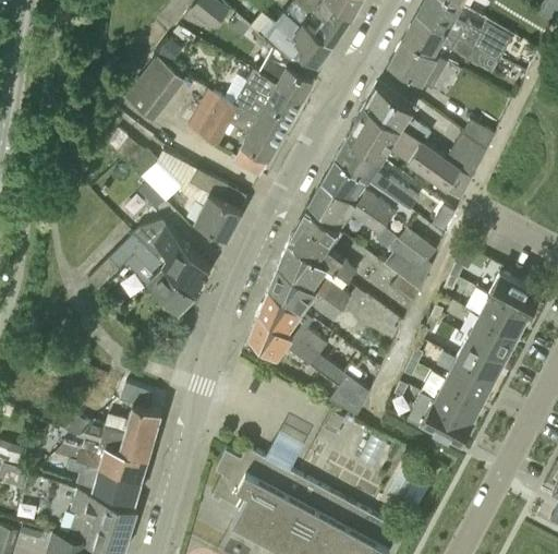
[(214,27),(227,10),(214,0),(198,0),(191,10),(214,27)]
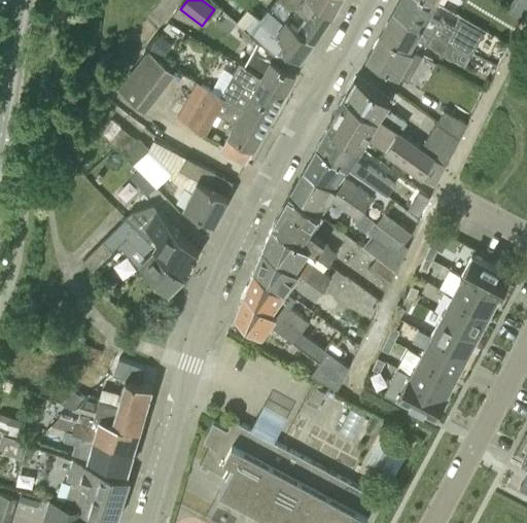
[(235,0),(227,11),(240,19),(247,8),(235,0)]
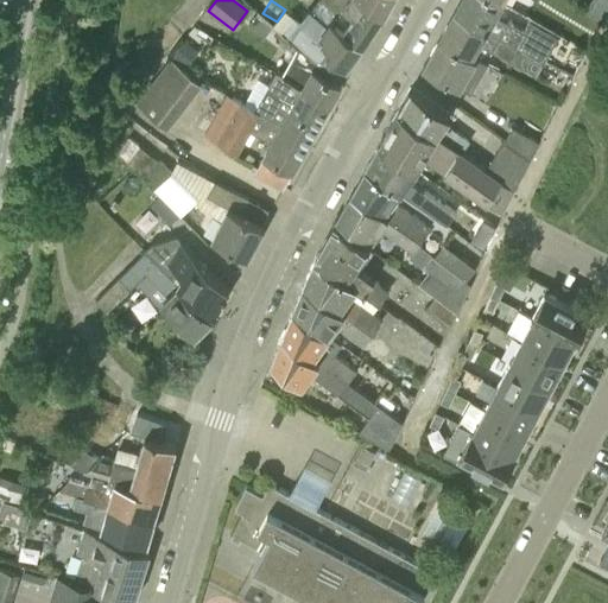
[(317,7),(302,25),(286,42),(290,44),(299,52),(334,80),(339,82),(347,70),(347,71),(365,48),(346,31),(353,19),(331,0),(322,0),(317,6),(317,7)]
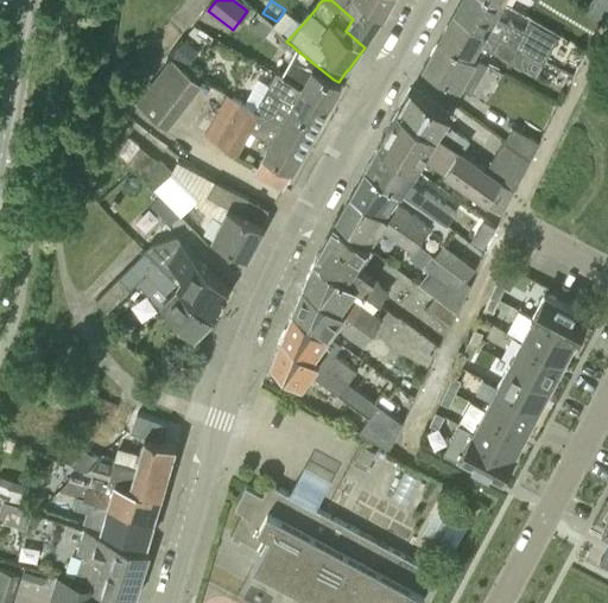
[(384,18),(361,0),(331,0),(353,19),(346,31),(365,48),(384,18)]
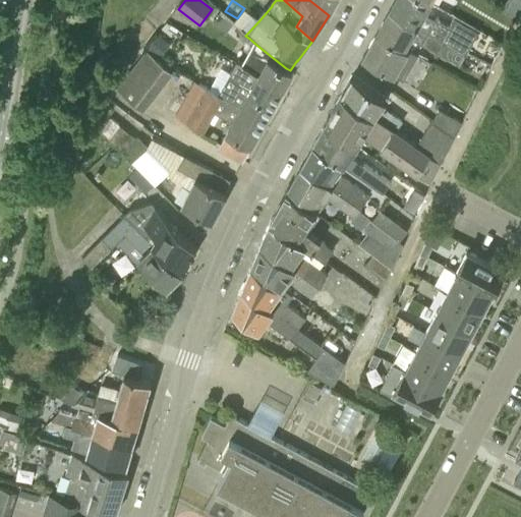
[(309,0),(329,15),(330,16),(338,0),(309,0)]
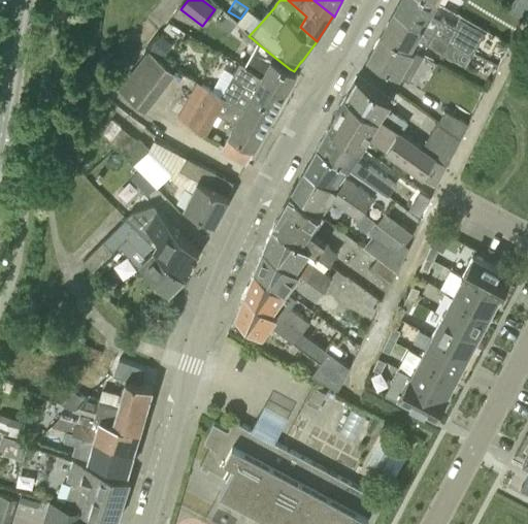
[(402,0),(396,11),(472,57),(485,35),(460,22),(455,30),(431,17),(438,5),(427,0),(402,0)]
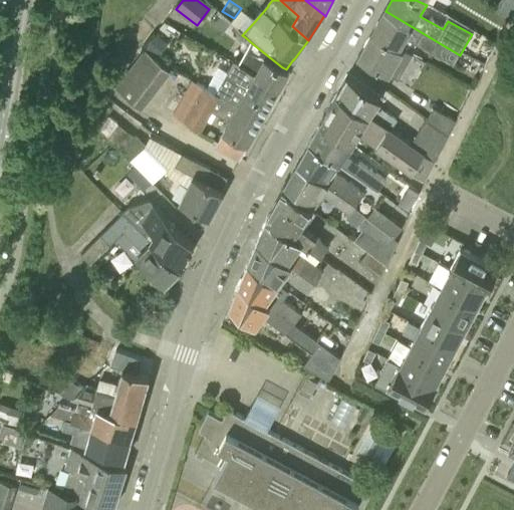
[(513,0),(503,0),(495,16),(508,22),(513,10),(513,0)]
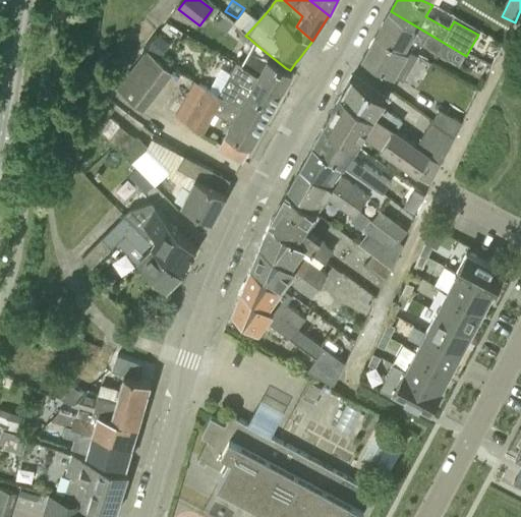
[(459,68),(466,56),(391,11),(378,35),(406,52),(412,41),(459,68)]
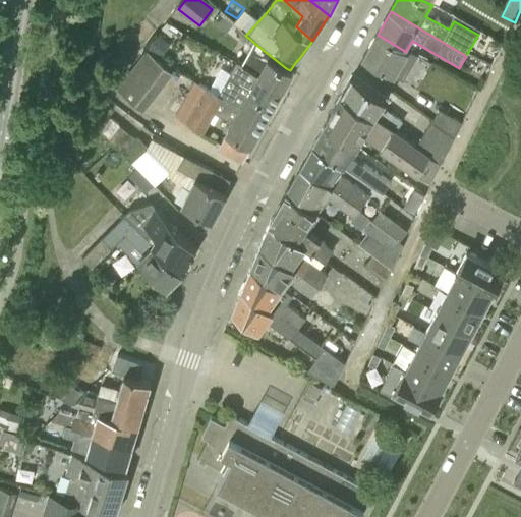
[(234,24),(221,13),(213,23),(227,35),(234,24)]
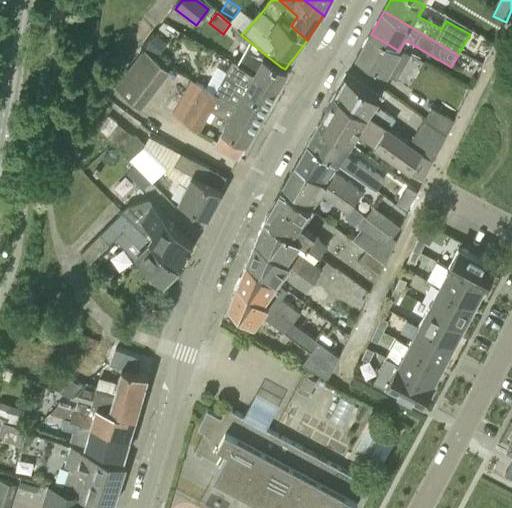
[(399,51),(371,34),(356,59),(394,80),(408,56),(399,51)]
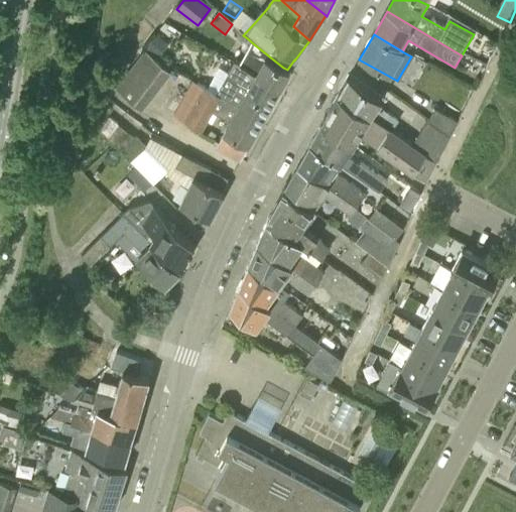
[(281,71),(283,68),(254,44),(241,68),(280,91),(289,76),(281,71)]
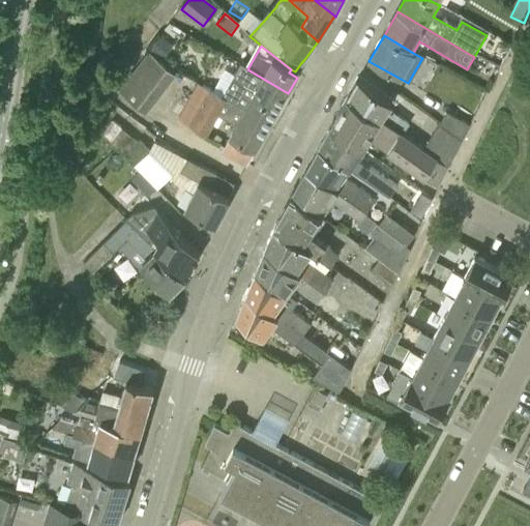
[(119,94),(146,114),(176,75),(149,55),(119,94)]
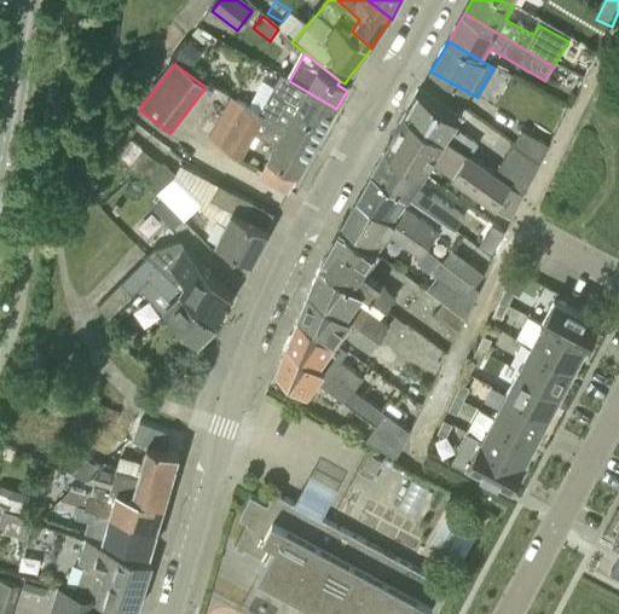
[(287,197),(316,146),(336,109),(289,81),(281,76),(272,92),(261,84),(248,109),(236,102),(235,103),(231,100),(209,140),(237,157),(242,160),(248,150),(254,140),(275,152),(261,174),(258,172),(254,178),(287,197)]
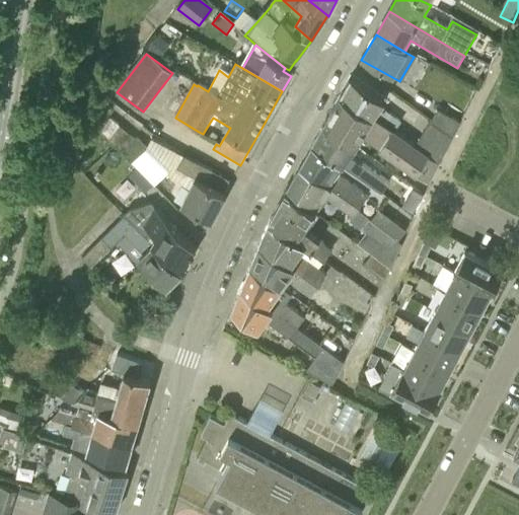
[(392,132),(394,133),(401,124),(385,112),(383,115),(379,112),(385,103),(351,78),(341,97),(374,120),(392,132)]
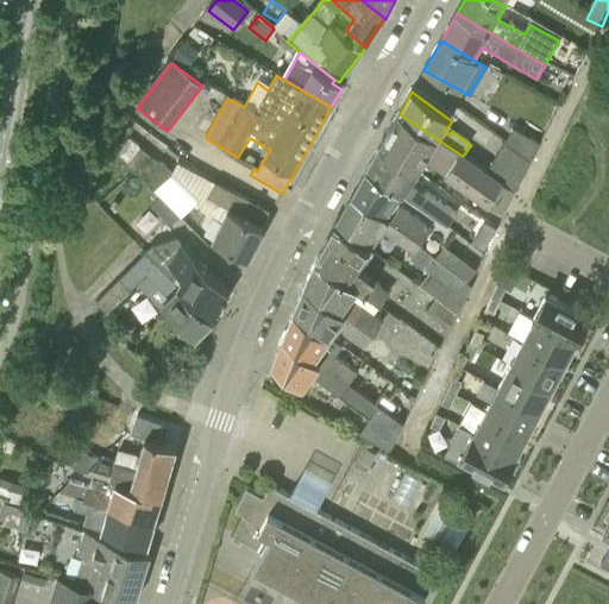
[(380,148),(419,174),(439,140),(400,114),(380,148)]
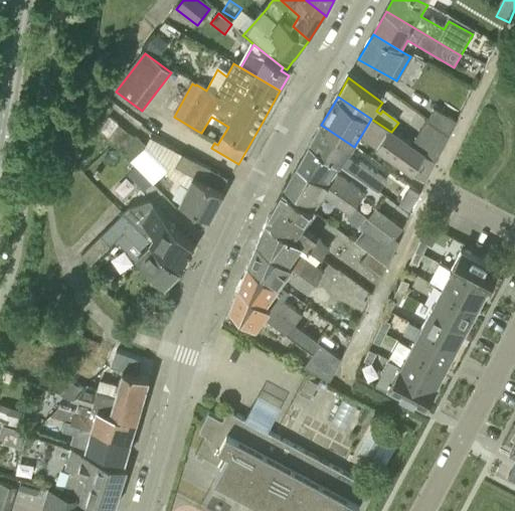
[(457,124),(434,111),(426,122),(449,138),(457,124)]
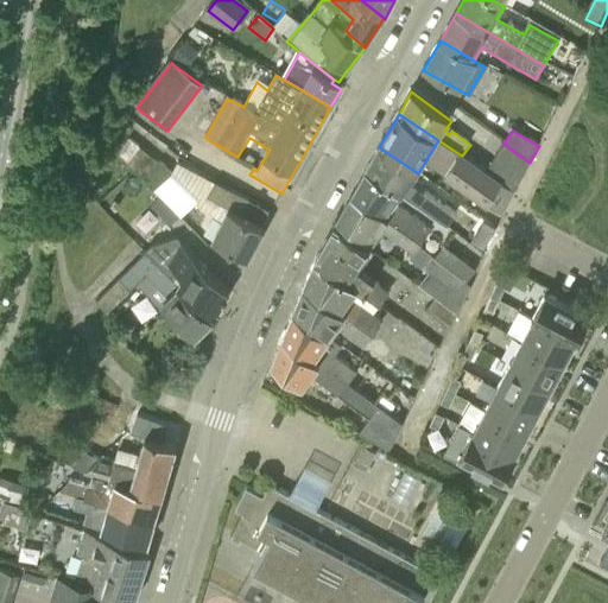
[(504,144),(485,173),(513,195),(530,163),(504,144)]
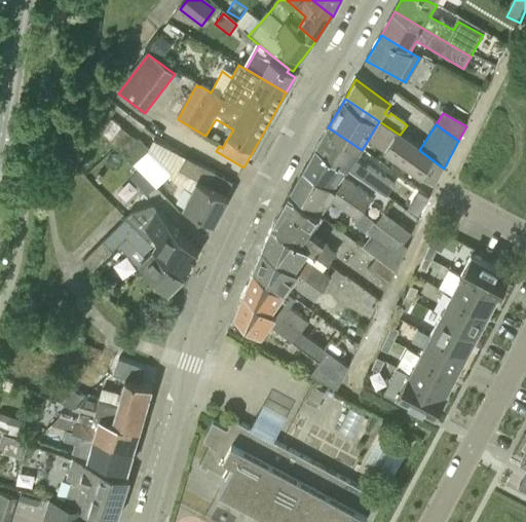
[(316,148),(346,170),(386,197),(393,186),(368,166),(366,170),(353,160),(362,150),(328,127),(316,148)]
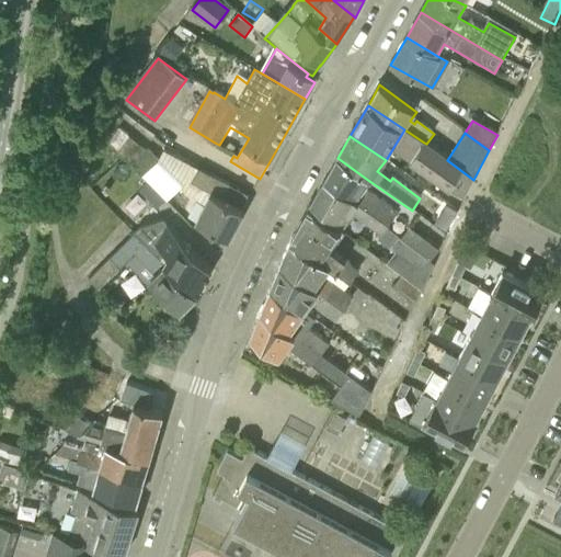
[(424,143),(410,166),(409,167),(448,194),(450,192),(462,202),(473,180),(447,160),(426,144),(424,143)]
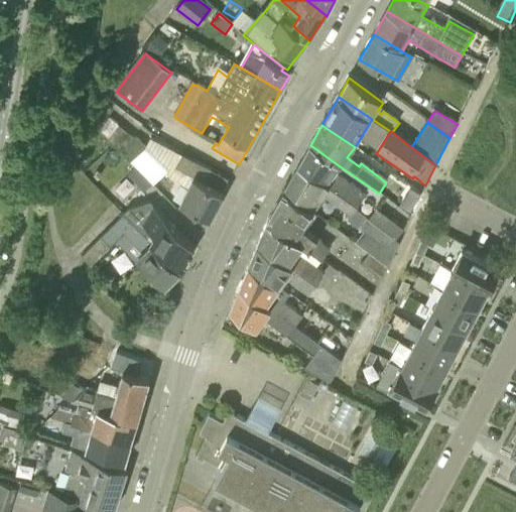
[(136,141),(122,155),(132,165),(131,166),(151,186),(152,185),(152,186),(154,185),(155,185),(170,170),(148,148),(145,150),(136,141)]
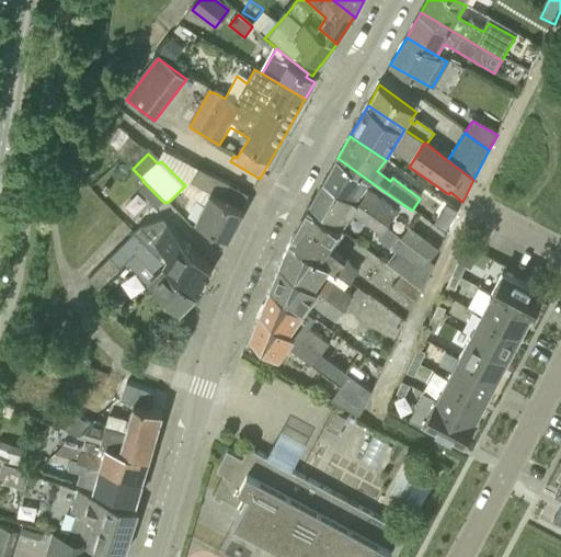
[(325,180),(387,228),(399,237),(407,225),(400,220),(401,219),(396,216),(398,213),(364,189),(369,181),(338,158),(325,180)]
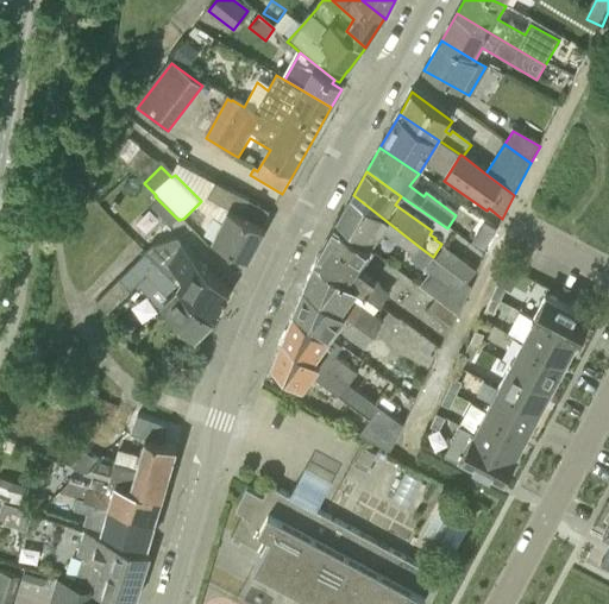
[(207,200),(227,211),(221,222),(211,241),(248,260),(264,230),(262,228),(240,218),(249,203),(214,184),(207,200)]
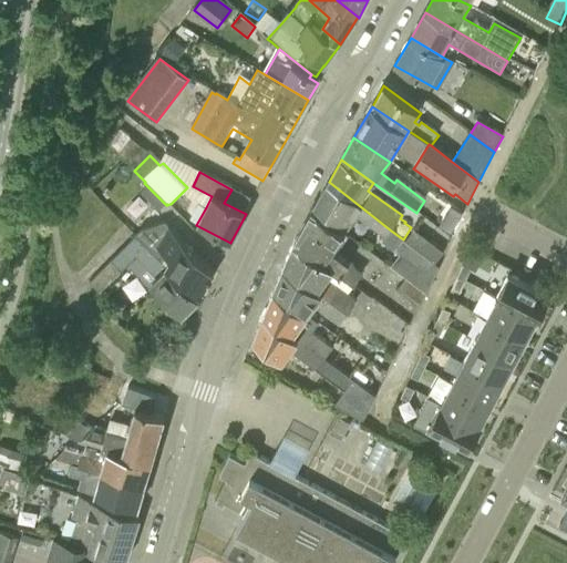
[(140,228),(157,213),(129,178),(111,194),(140,228)]
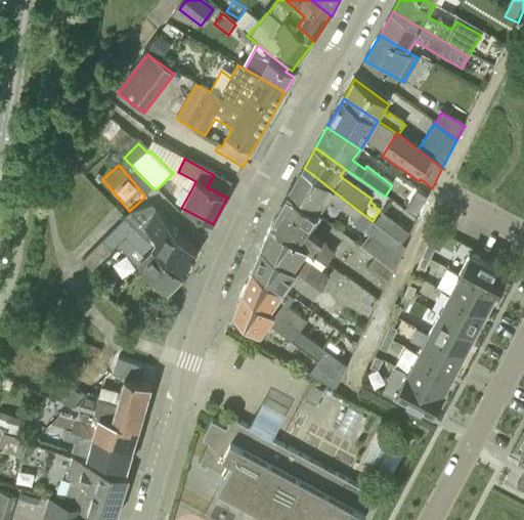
[(356,221),(361,213),(304,168),(291,190),(321,213),(326,206),(325,205),(328,201),(356,221)]
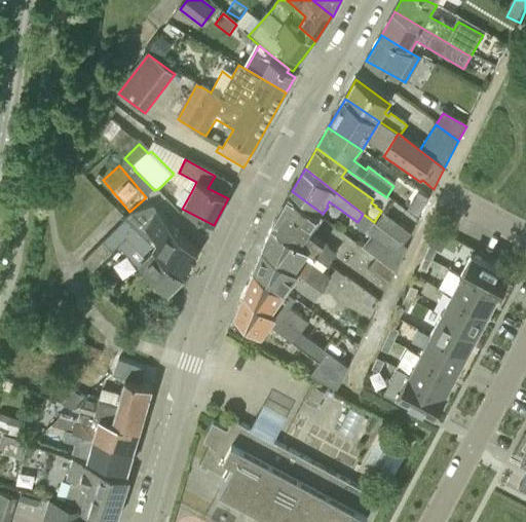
[(215,176),(208,188),(226,197),(232,185),(215,176)]
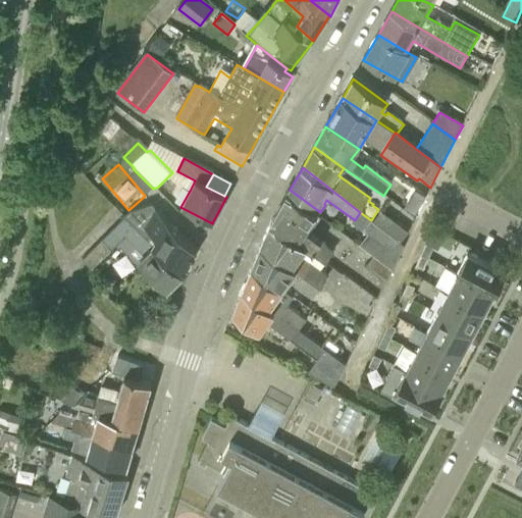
[(271,223),(326,264),(334,253),(306,231),(312,224),(312,225),(318,216),(288,194),(271,223)]
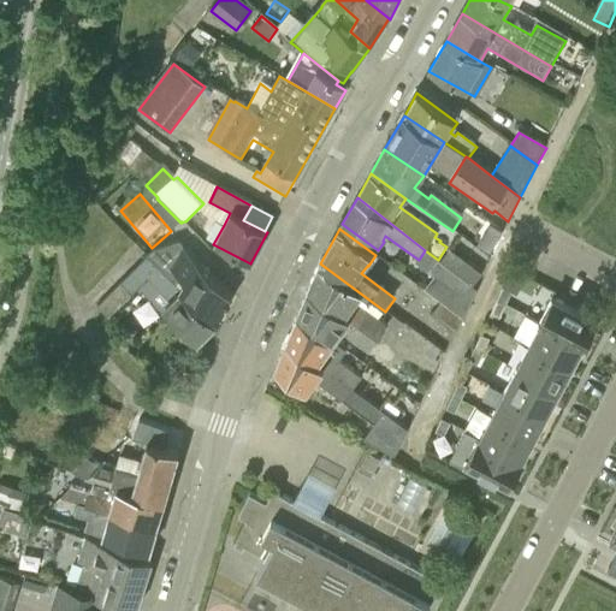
[(147,259),(215,327),(232,297),(182,247),(154,251),(147,259)]
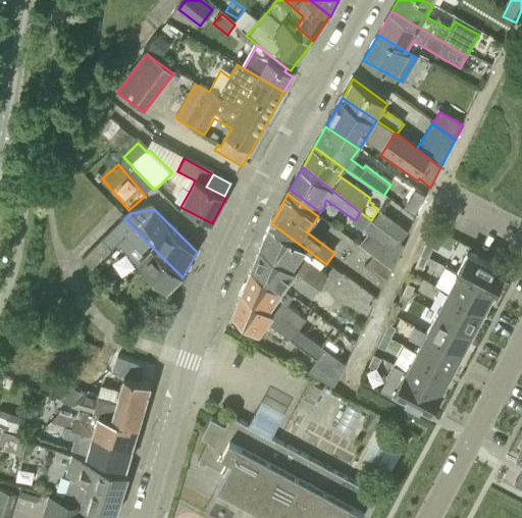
[(400,244),(408,234),(381,212),(373,223),(400,244)]
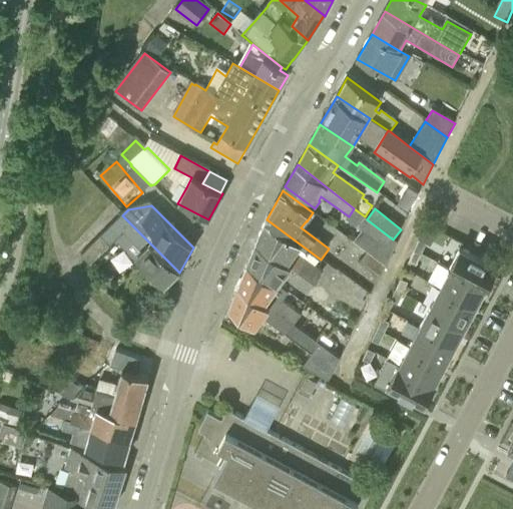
[(165,286),(179,273),(122,215),(81,257),(90,267),(115,241),(134,262),(137,258),(165,286)]
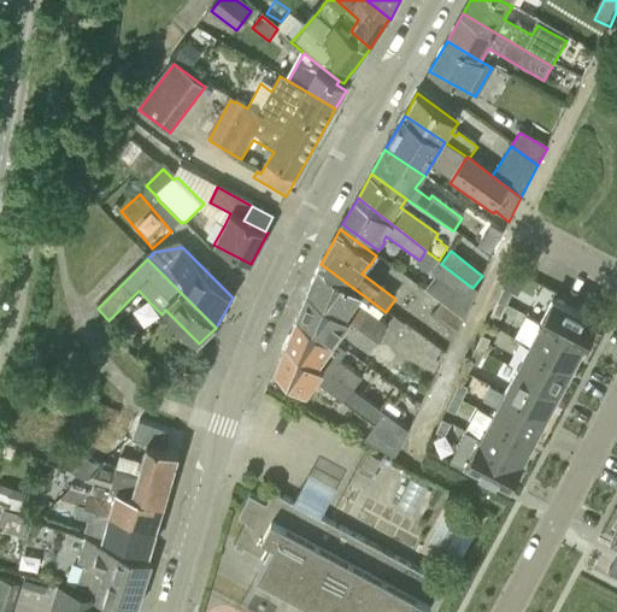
[(463,300),(472,288),(441,264),(439,262),(429,275),(463,300)]
